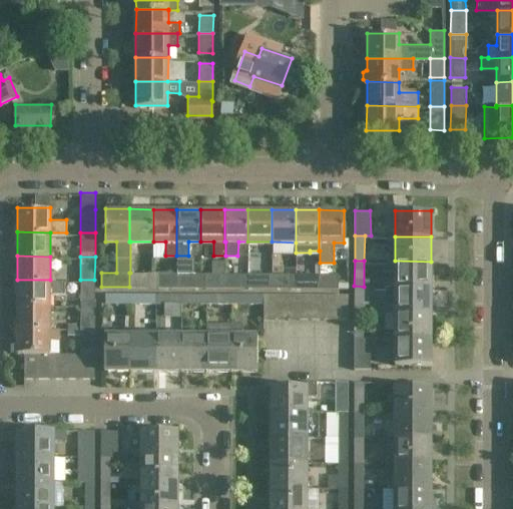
[(395,287),(431,287),(431,262),(395,261),(395,277),(385,277),(385,286),(395,286),(395,287)]
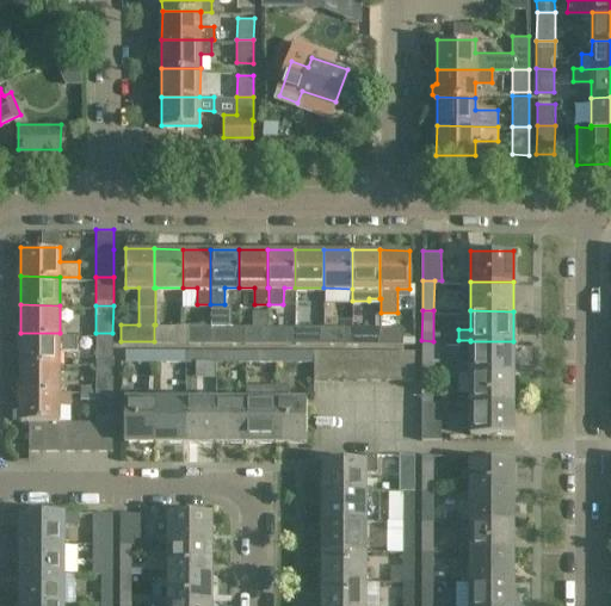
[(154,341),(183,341),(183,325),(155,325),(154,325),(154,341)]
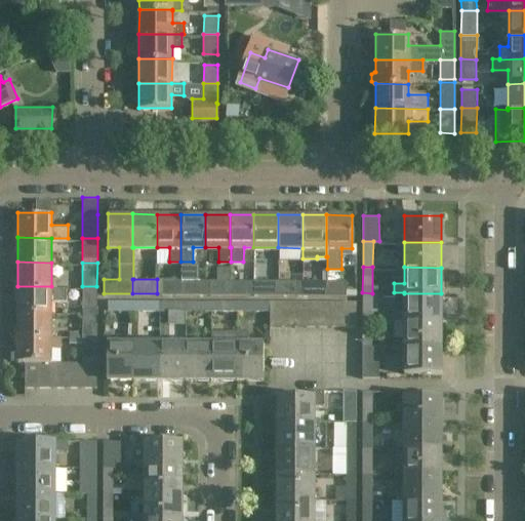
[(157,279),(157,293),(180,293),(180,279),(157,279)]
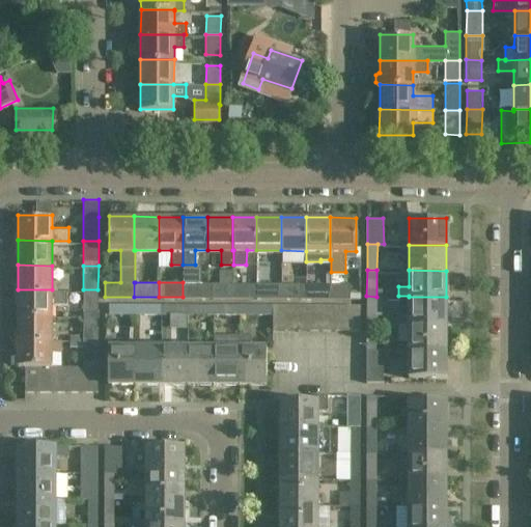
[(183,282),(183,297),(202,297),(202,282),(183,282)]
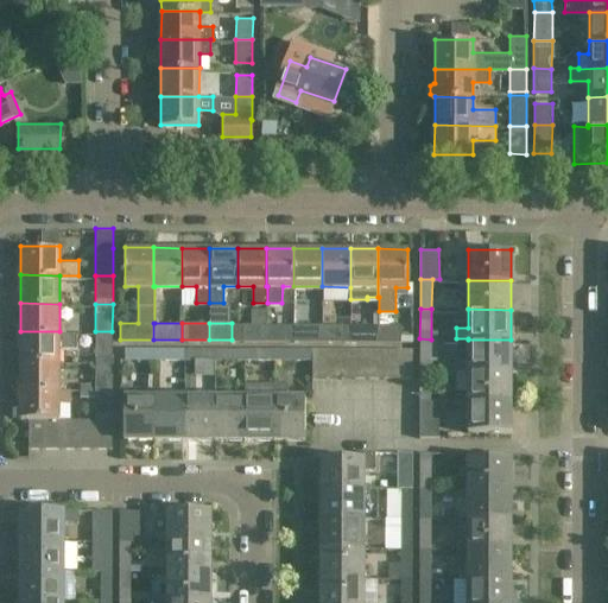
[(244,340),(266,340),(266,323),(244,323),(244,340)]
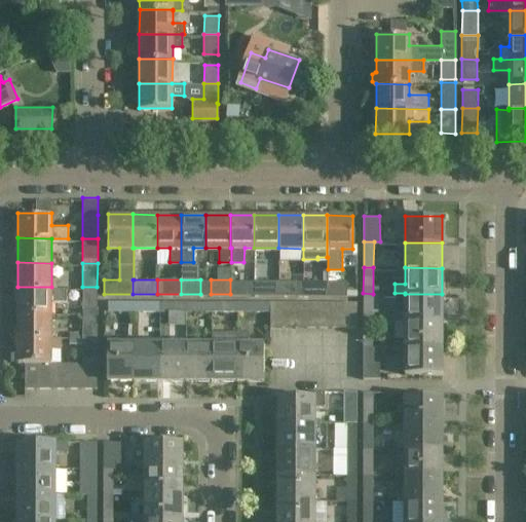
[(250,280),(230,280),(230,294),(249,294),(250,280)]
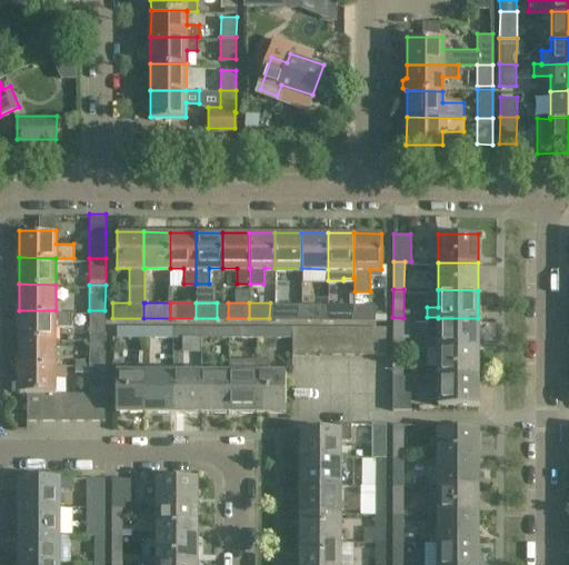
[(280,318),(301,319),(301,303),(280,303),(280,318)]
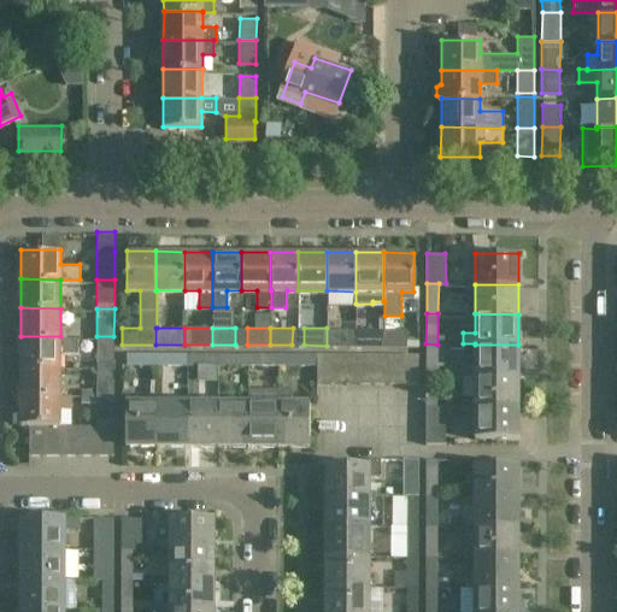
[(327,328),(327,346),(350,346),(350,328),(327,328)]
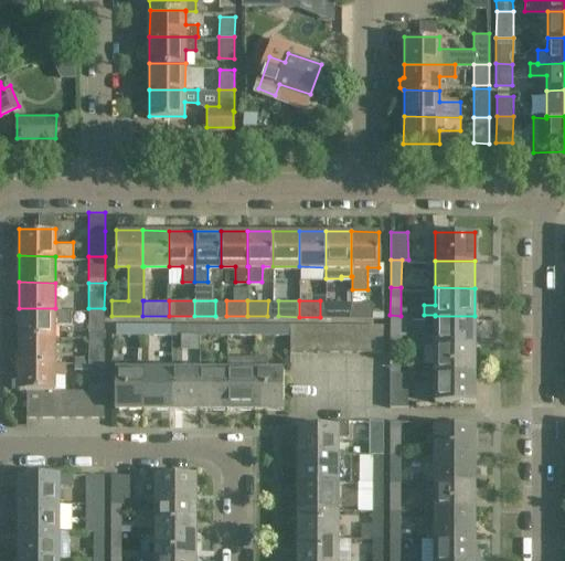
[(331,317),(351,317),(351,302),(331,300),(331,317)]
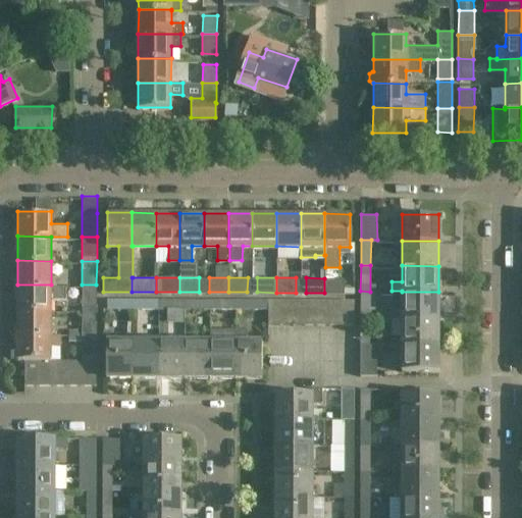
[(324,278),(324,293),(344,293),(345,278),(324,278)]
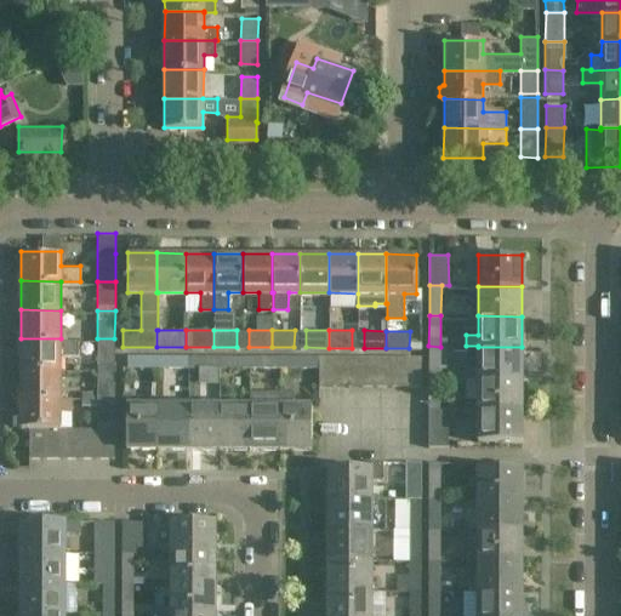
[(61,338),(21,338),(21,368),(61,368),(61,353),(78,353),(78,338),(61,338)]
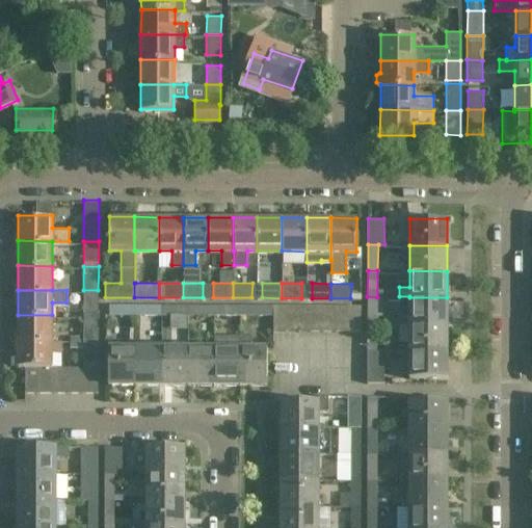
[(98,290),(83,290),(83,315),(98,315),(98,290)]
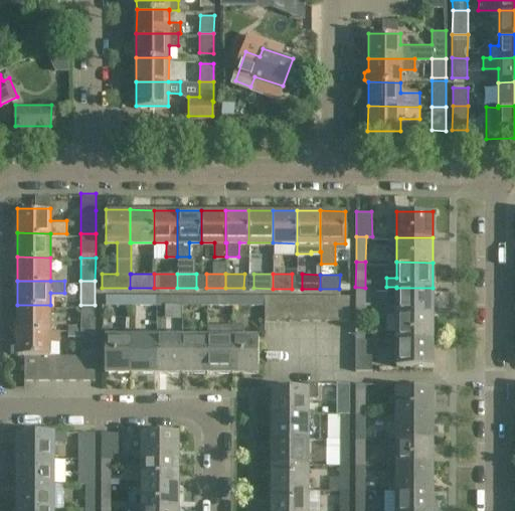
[(365,312),(365,288),(355,287),(355,312),(365,312)]
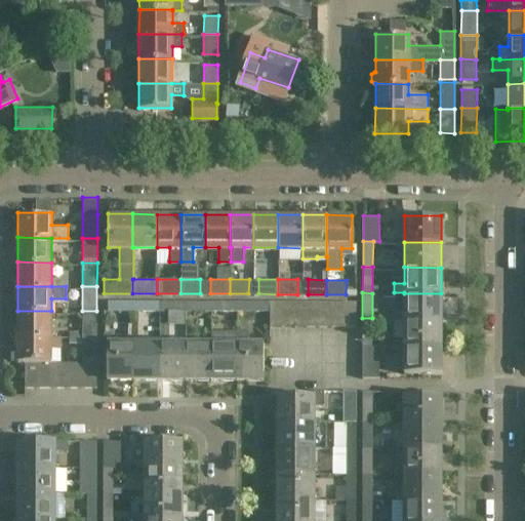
[(441,319),(441,293),(404,293),(404,309),(393,309),(393,319),(404,319),(441,319)]
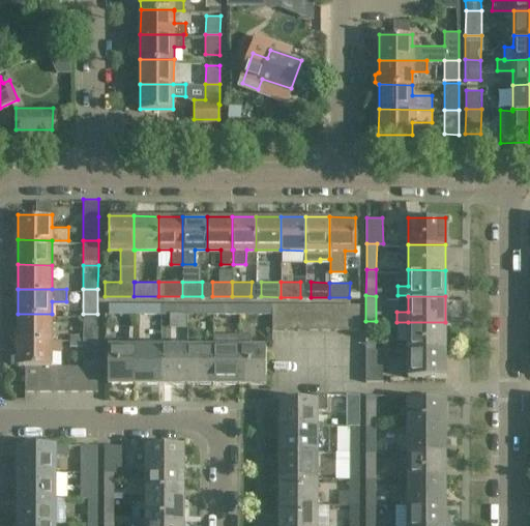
[(108,313),(134,313),(134,302),(108,302),(108,313)]
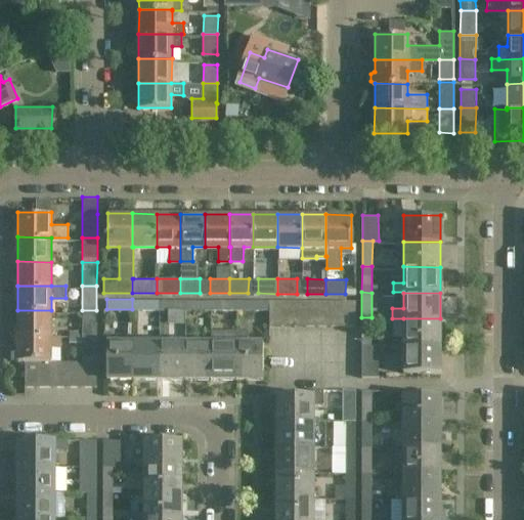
[(132,299),(132,309),(159,309),(159,299),(132,299)]
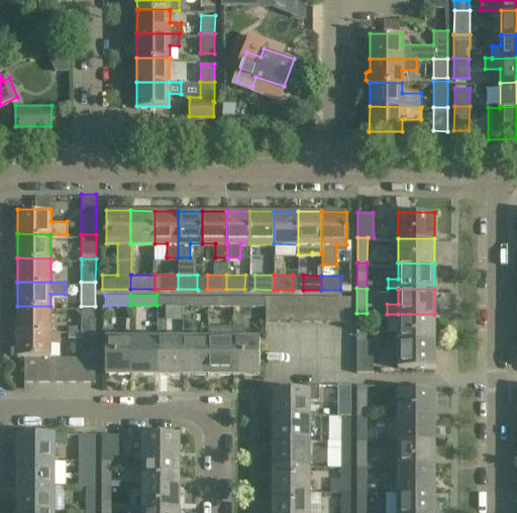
[(182,305),(182,295),(157,295),(157,305),(182,305)]
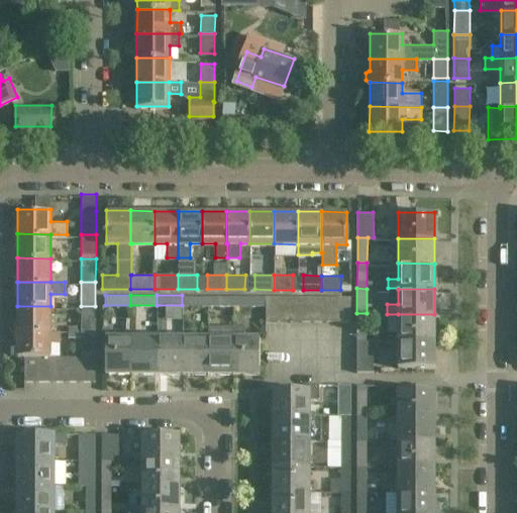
[(207,295),(182,295),(182,305),(207,306),(207,295)]
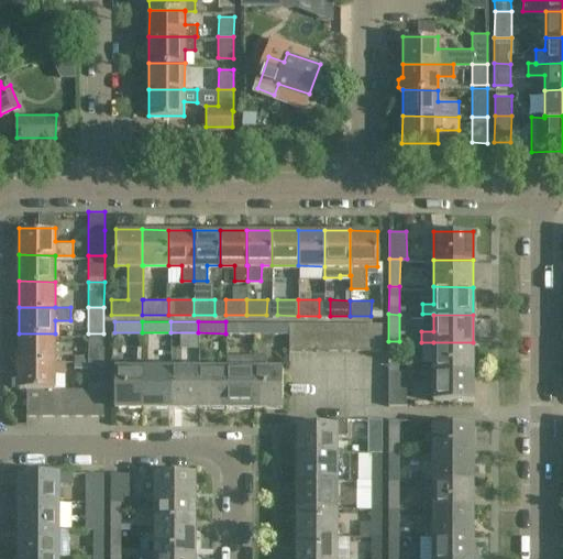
[(254,333),(254,321),(225,321),(225,333),(254,333)]
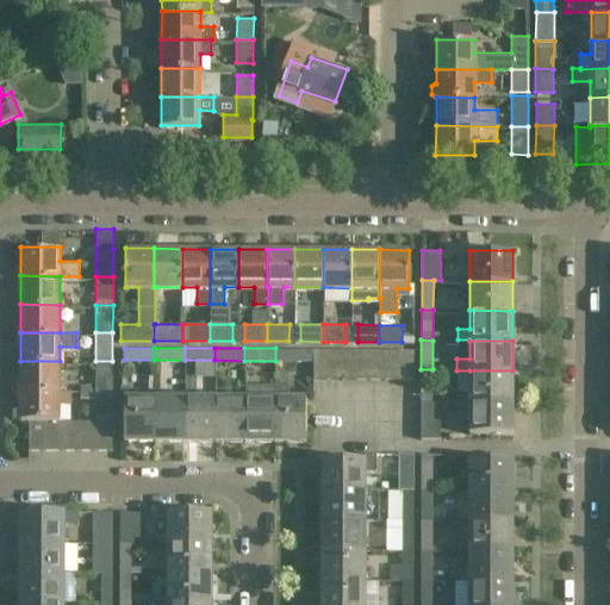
[(313,349),(275,348),(275,361),(313,361),(313,349)]
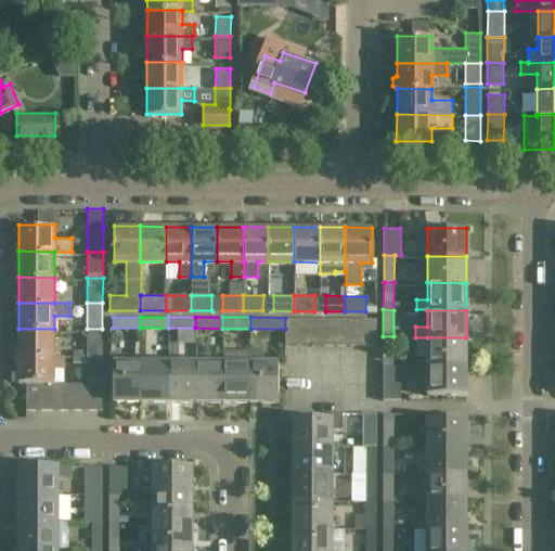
[(298,343),(299,318),(285,318),(285,343),(298,343)]
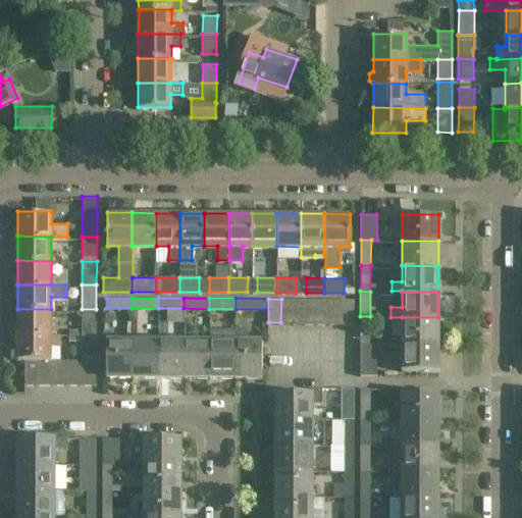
[(281,299),(280,322),(293,322),(293,299),(281,299)]
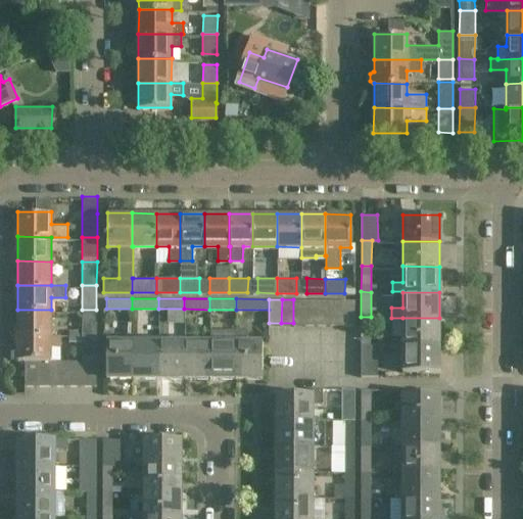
[(305,323),(305,299),(293,299),(293,323),(305,323)]
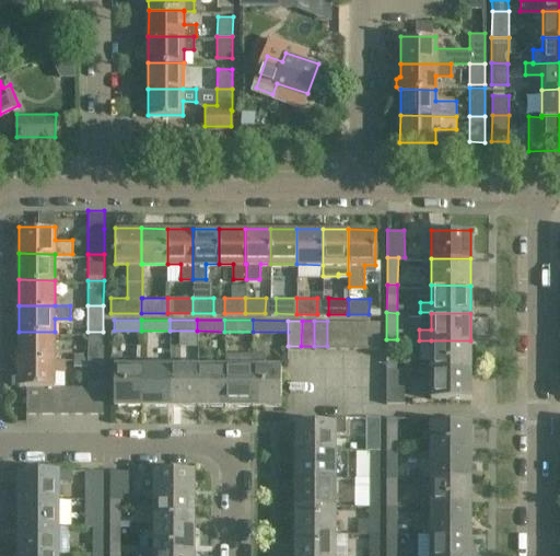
[(340,346),(340,321),(327,321),(327,346),(340,346)]
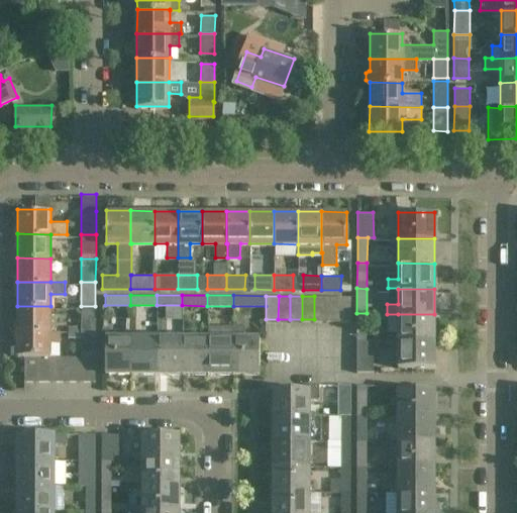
[(325,319),(326,296),(314,296),(314,319),(325,319)]
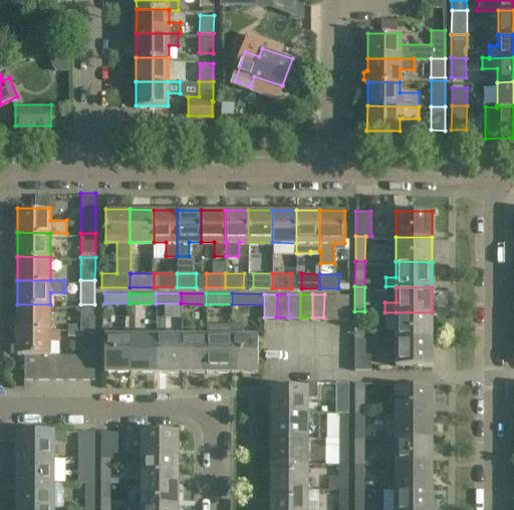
[(335,318),(335,294),(324,294),(323,317),(335,318)]
